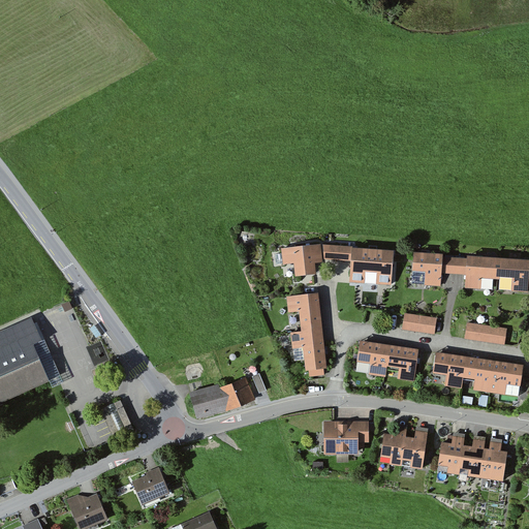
[(281,249),(281,253),(275,254),(276,265),(283,263),(283,266),(296,265),(297,277),(315,275),(314,263),(322,262),(321,259),(320,245),(281,249)]
